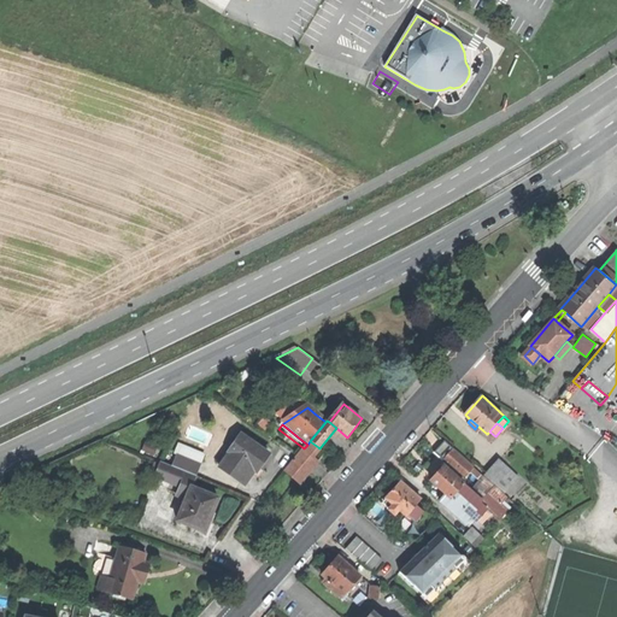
[(221,466),(241,481),(248,471),(254,476),(262,465),(269,454),(241,435),(230,452),(231,453),(221,466)]
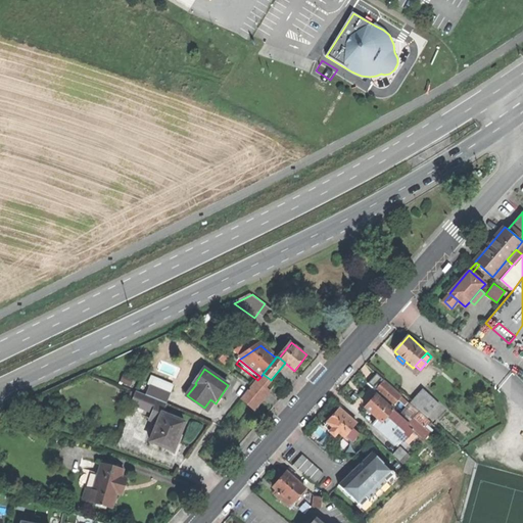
[(371,384),(376,389),(384,379),(377,373),(371,380),(373,382),(371,384)]
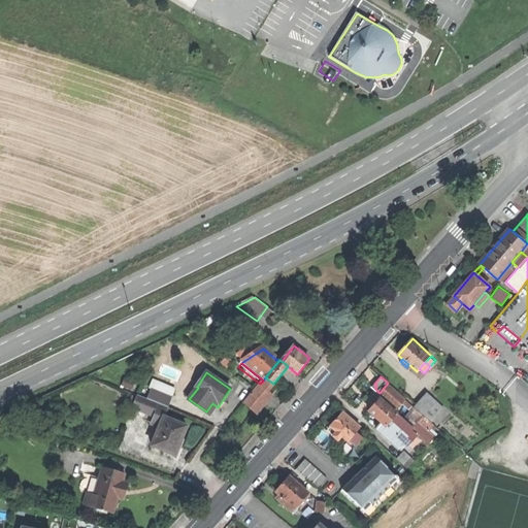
[(123,385),(132,388),(135,382),(125,377),(123,385)]
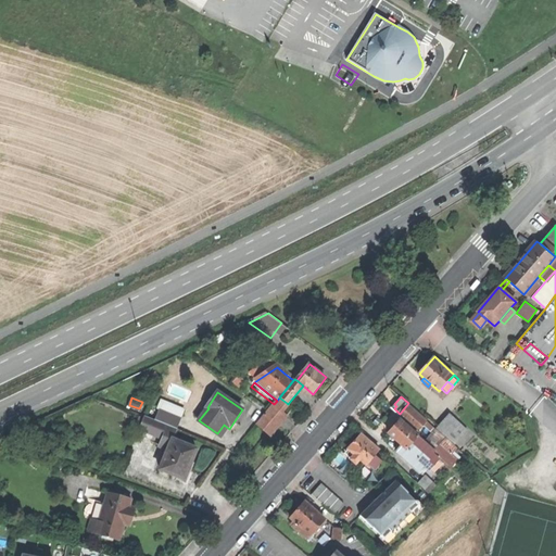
[(281,411),(287,403),(279,397),(277,401),(274,404),(281,411)]
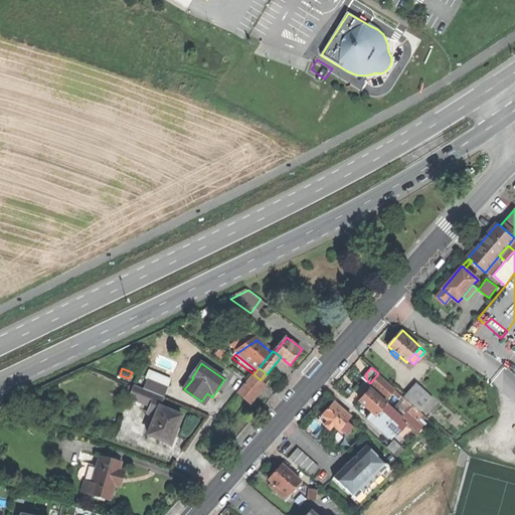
[(370,383),(386,398),(395,388),(378,373),(370,383)]
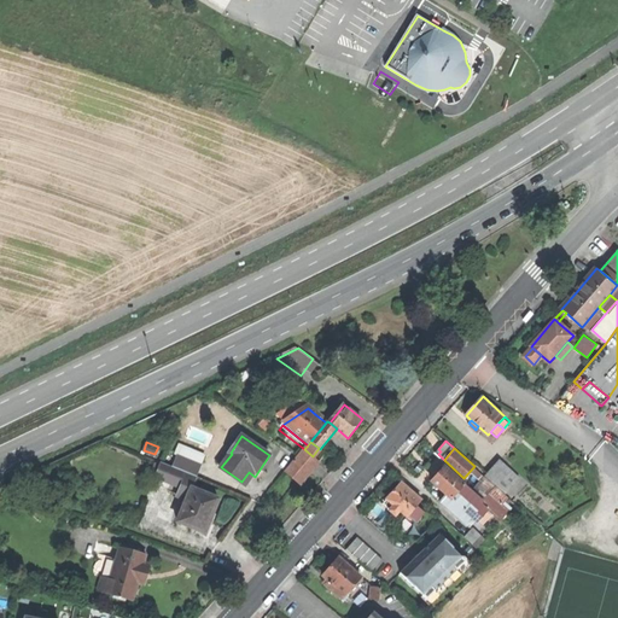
[(287,471),(301,482),(318,460),(313,456),(304,449),(287,471)]
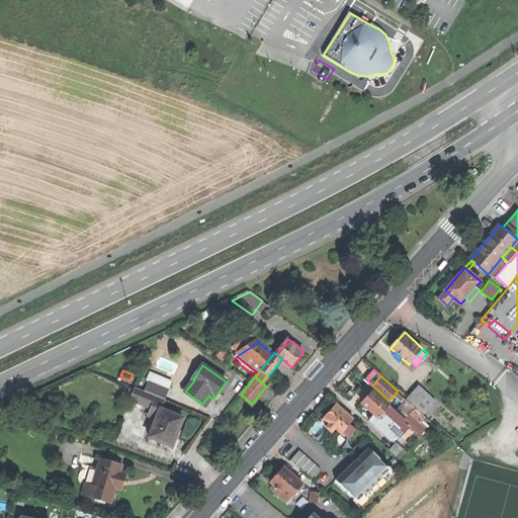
[(150,381),(146,392),(164,399),(168,389),(150,381)]
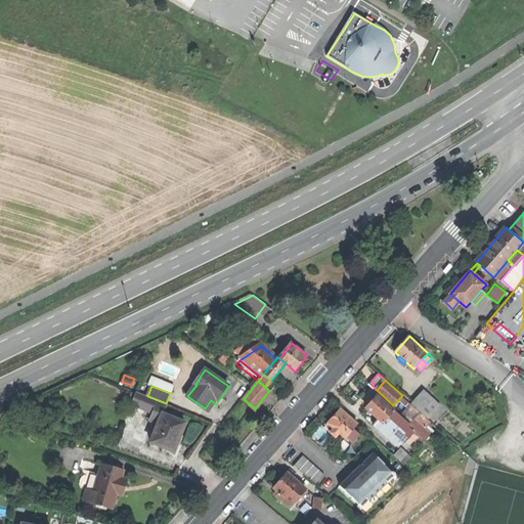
[(421,387),(409,400),(417,407),(428,417),(439,404),(421,387)]
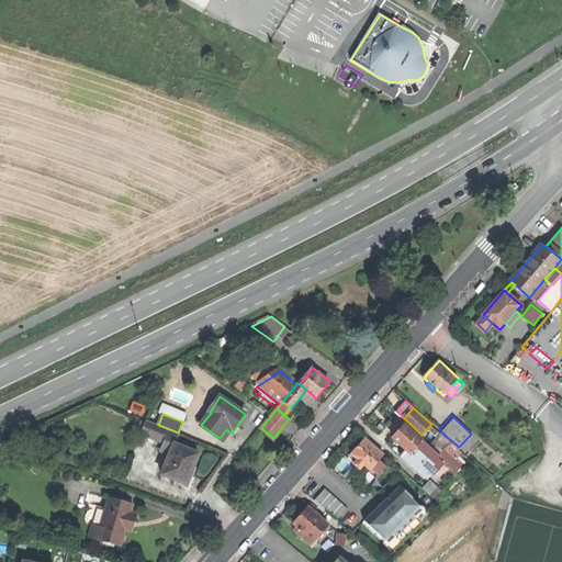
[(156,438),(173,446),(173,444),(178,433),(158,425),(146,420),(141,435),(156,440),(156,438)]
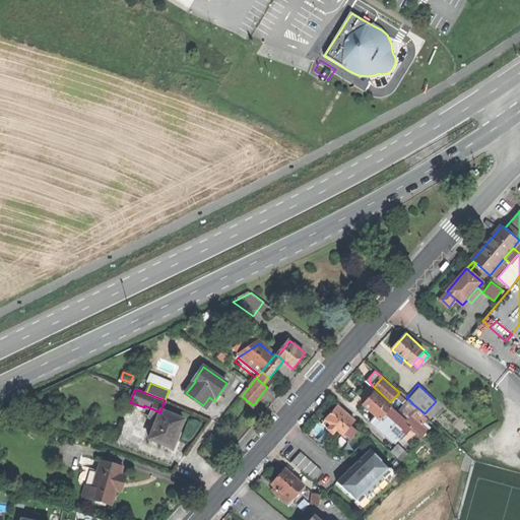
[(364,404),(376,415),(386,404),(373,393),(369,398),(364,404)]
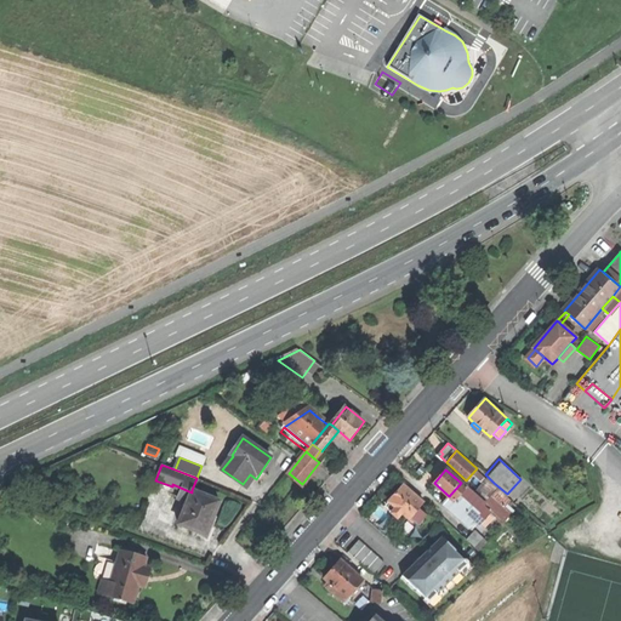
[(461,482),(461,483),(449,496),(454,501),(460,495),(467,486),(461,482)]
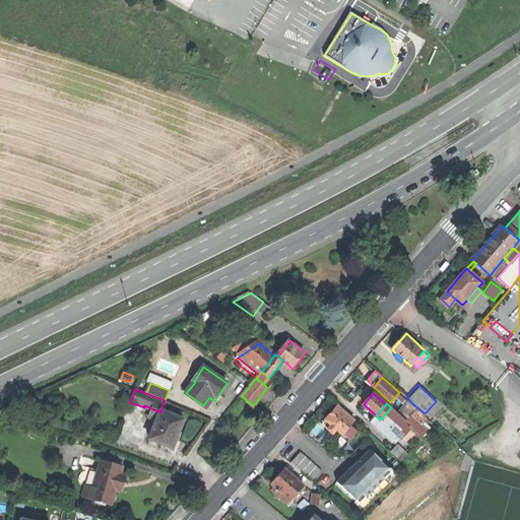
[(402,417),(391,407),(385,414),(395,424),(385,435),(390,439),(395,433),(401,438),(417,418),(423,423),(428,416),(425,413),(413,404),(402,417)]
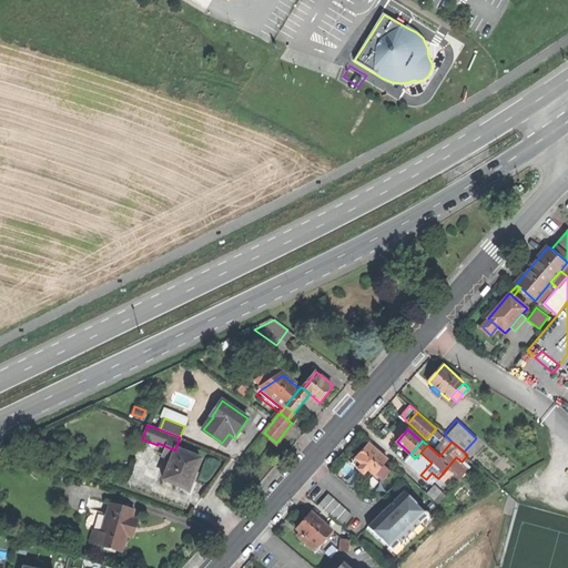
[(368,468),(374,474),(387,458),(368,443),(362,450),(356,458),(361,463),(368,468)]
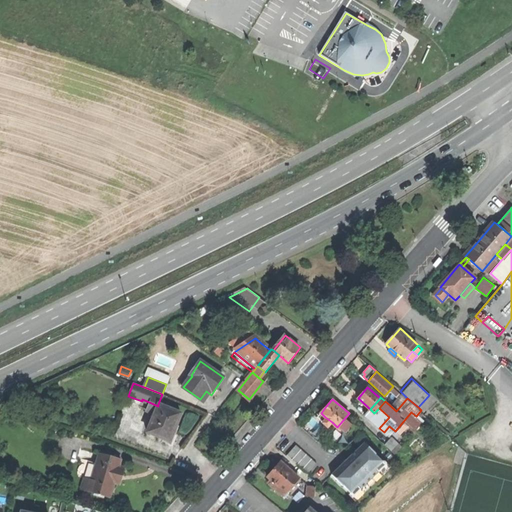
[(181,413),(158,404),(158,406),(148,432),(170,440),(175,427),(181,413)]
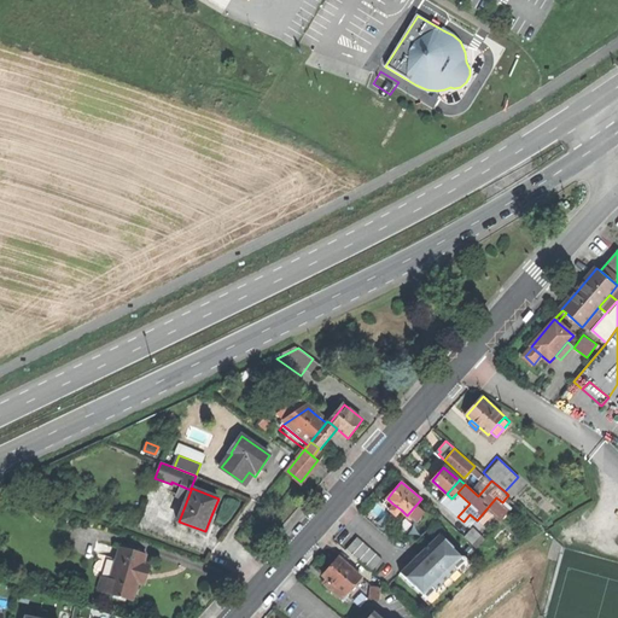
[(470,503),(458,493),(452,499),(447,494),(441,501),(448,508),(458,517),(470,503)]
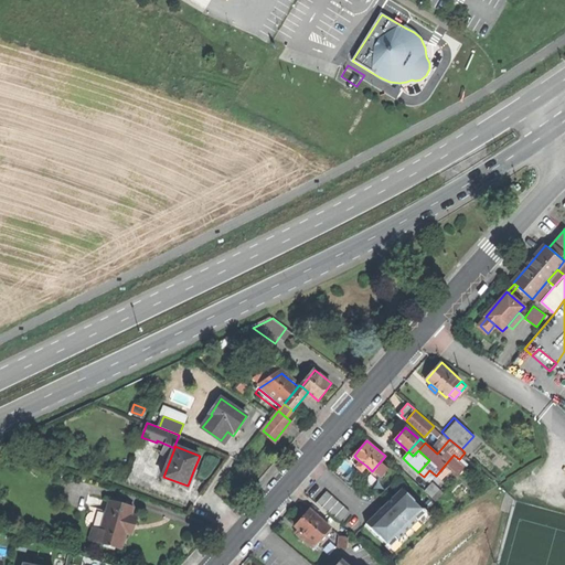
[(362,470),(366,466),(359,460),(356,464),(355,464),(362,470)]
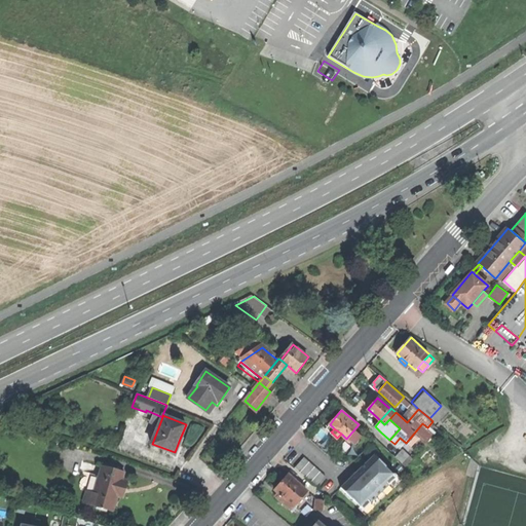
[(341,487),(363,510),(377,495),(376,494),(380,490),(381,491),(397,477),(375,454),(365,463),(366,464),(363,467),(362,467),(358,472),(354,474),(355,475),(351,479),(350,478),(341,487)]
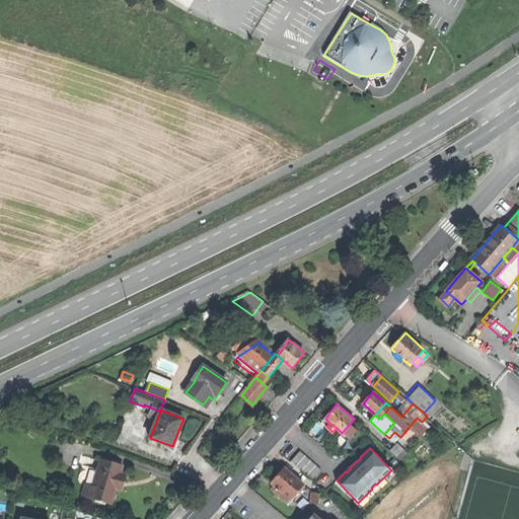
[(291,461),(312,480),(321,469),(300,451),(291,461)]
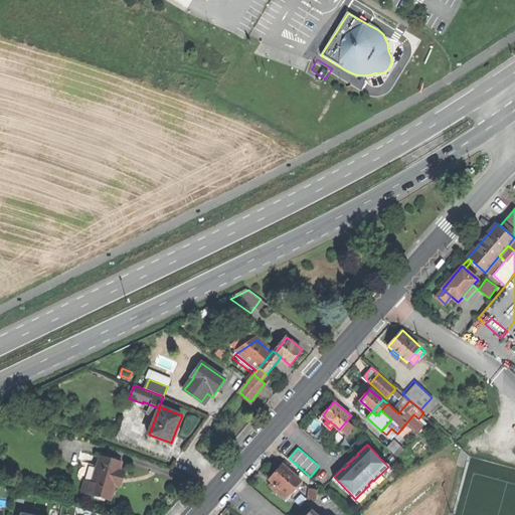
[(122,463),(100,457),(93,484),(90,495),(112,501),(114,494),(116,487),(121,488),(126,471),(120,470),(122,463)]
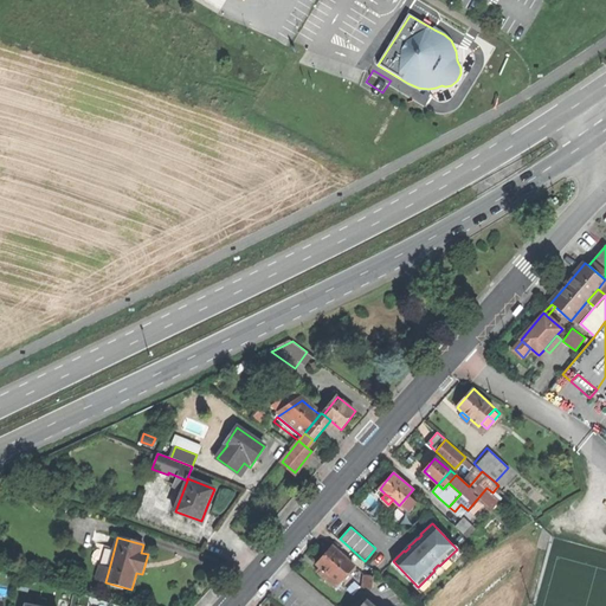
[(323,568),(340,584),(355,566),(333,546),(324,555),(317,563),(323,568)]
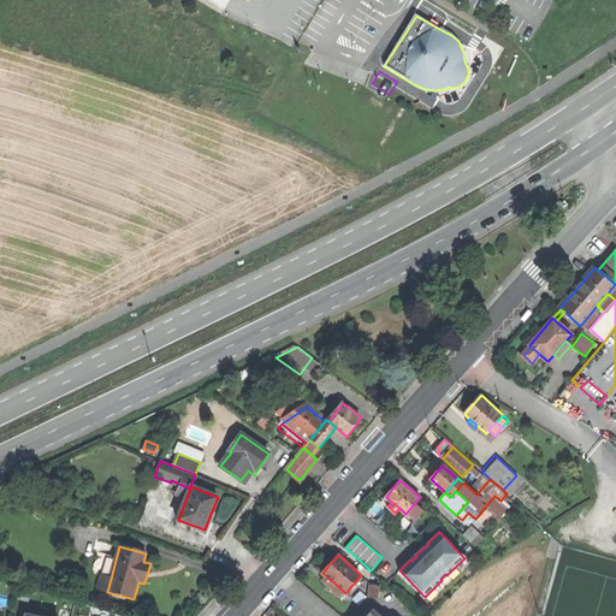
[(98,590),(107,592),(111,579),(101,576),(98,590)]
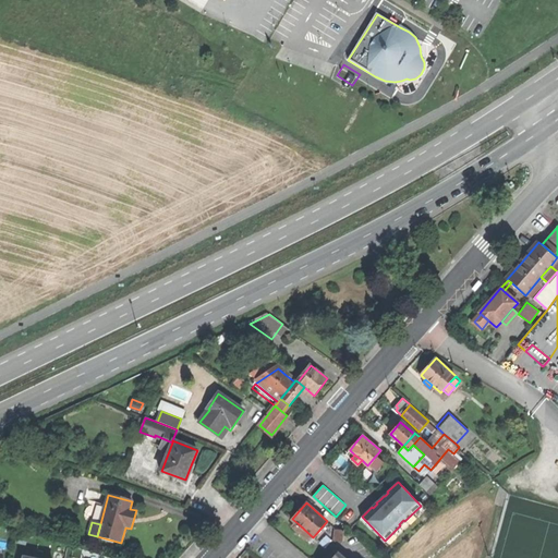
[(308,542),(313,537),(298,523),(293,528),(308,542)]
